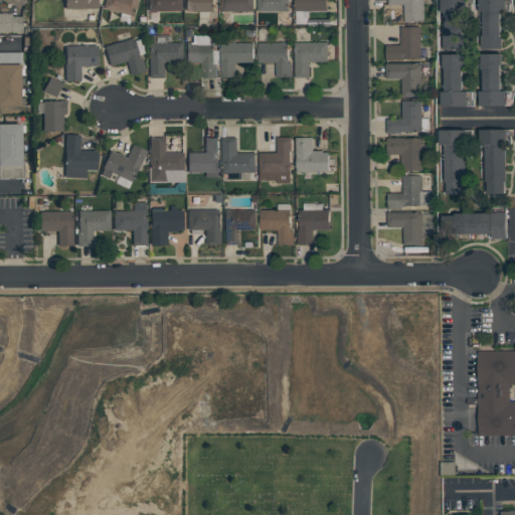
[(97,0),(98,9),(64,10),(63,0),(97,0)]
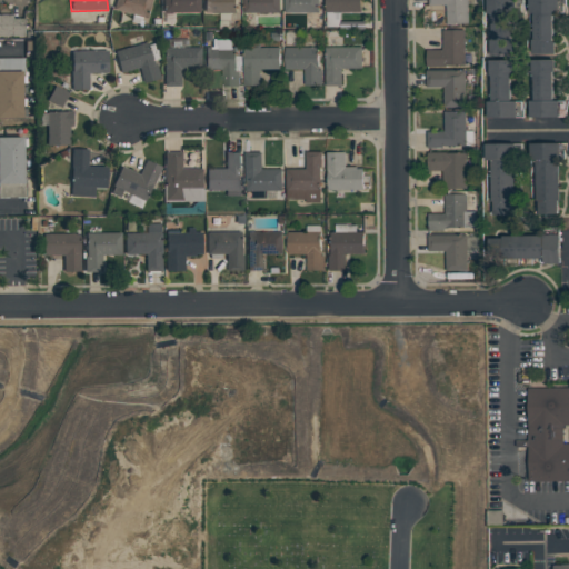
[(151,0),(146,19),(142,18),(140,25),(130,21),(132,15),(112,9),(115,0),(151,0)]
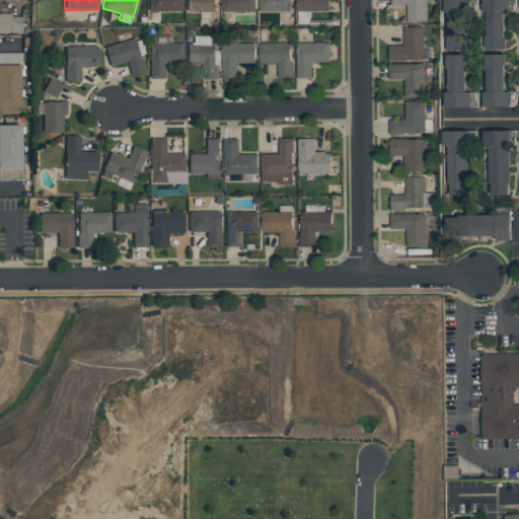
[(148,0),(182,0),(182,11),(149,12),(149,13),(148,0)]
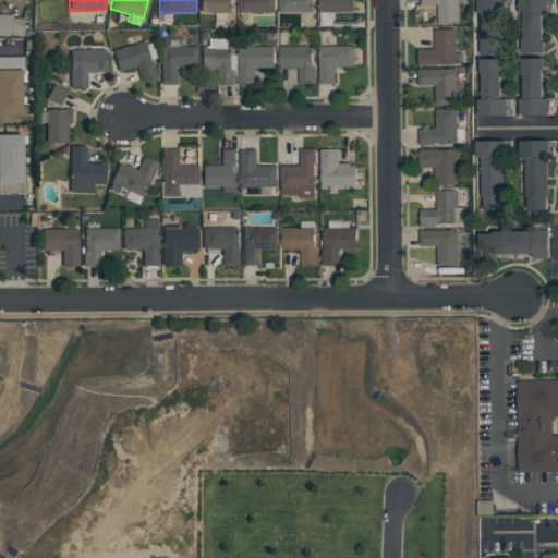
[(233,0),(233,12),(228,12),(228,27),(225,27),(225,28),(217,28),(217,12),(201,12),(201,0),(233,0)]
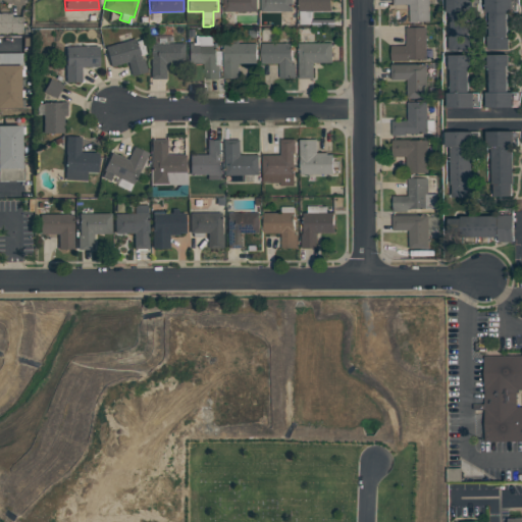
[(258,0),(258,11),(224,11),(224,0),(258,0)]
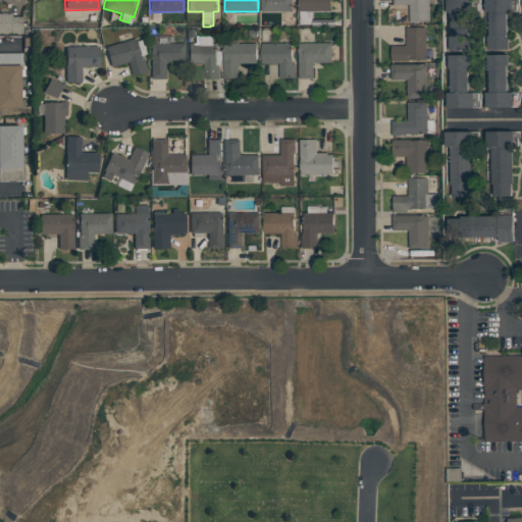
[(262,11),(262,0),(294,0),(294,10),(262,11)]
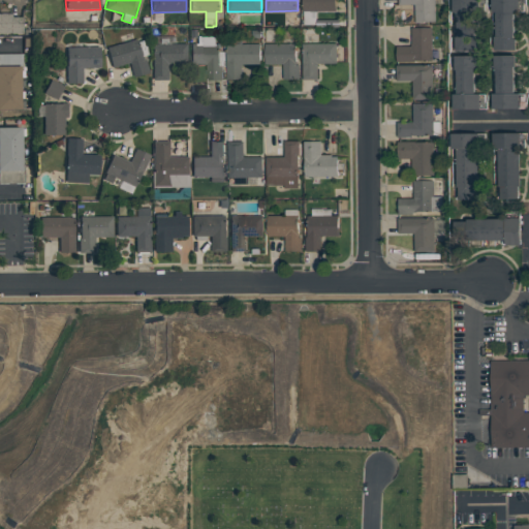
[(304,10),(304,0),(337,0),(337,10),(317,10),(317,24),(305,24),(305,10),(304,10)]
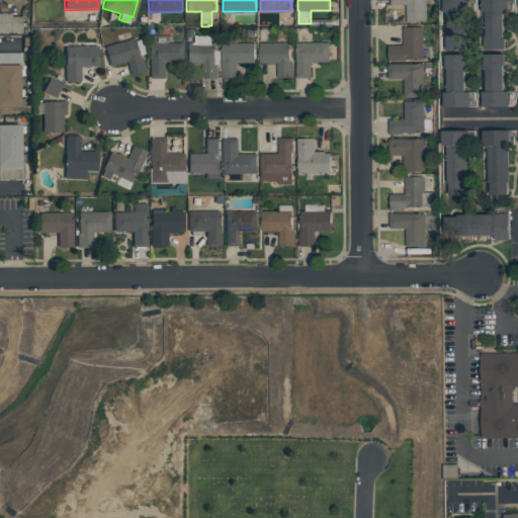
[(427,0),(427,20),(416,21),(416,22),(408,22),(408,5),(392,5),(392,0),(427,0)]
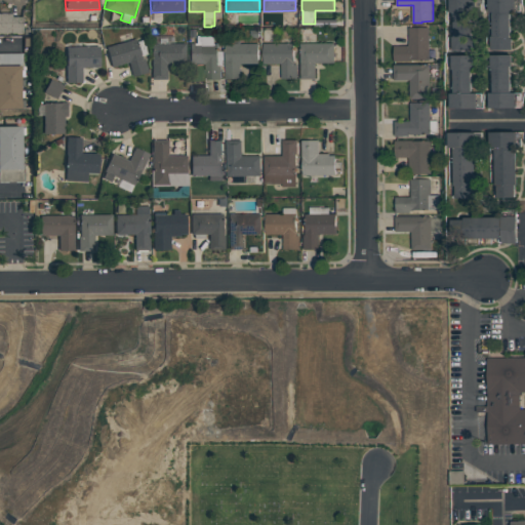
[(478,0),(479,8),(475,8),(476,50),(454,50),(454,11),(451,11),(450,0),(478,0)]
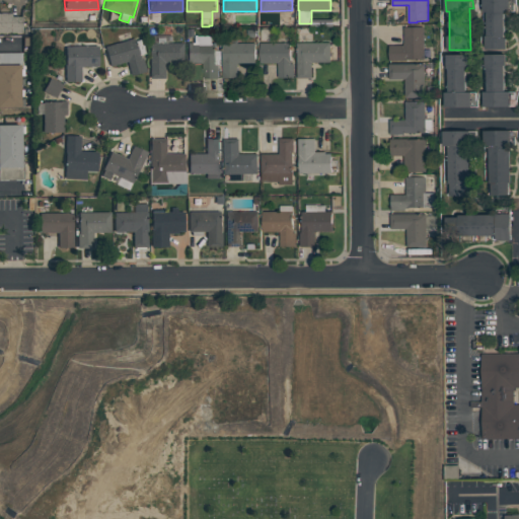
[(484,0),(511,0),(511,11),(505,11),(506,50),(487,50),(487,11),(484,11),(484,0)]
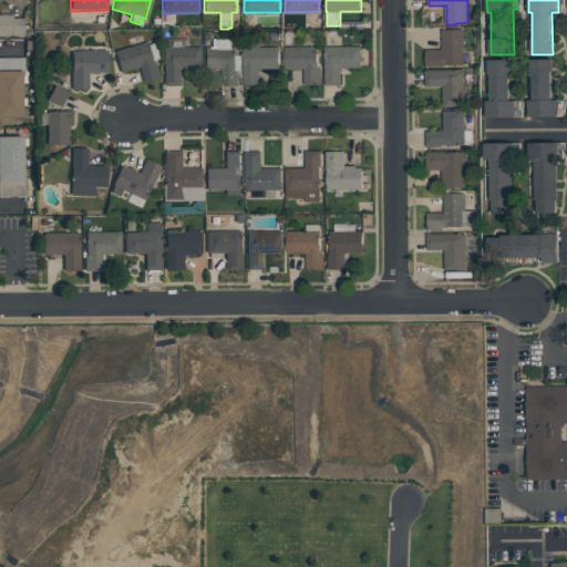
[(0,14),(11,14),(11,19),(23,19),(23,37),(0,37),(0,14)]
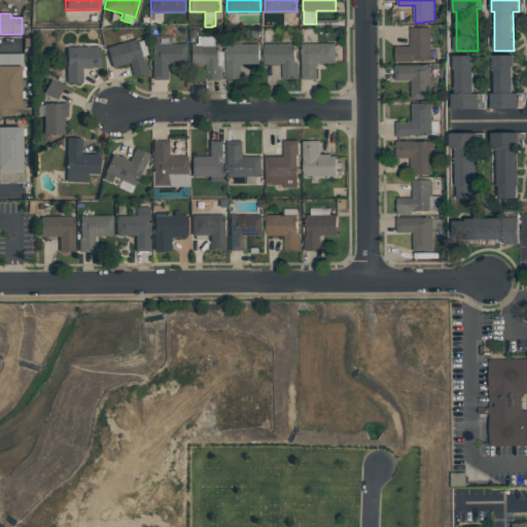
[(430,62),(396,62),(396,46),(411,46),(411,28),(430,27),(430,62)]
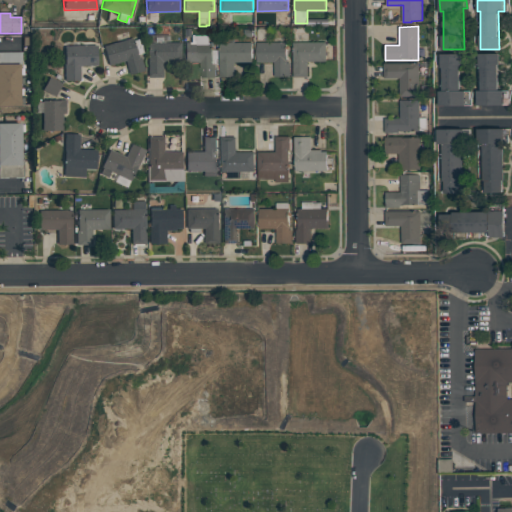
[(216,77),(201,77),(201,61),(184,62),(183,42),(189,42),(189,35),(210,34),(210,42),(214,42),(214,61),(215,61),(216,77)]
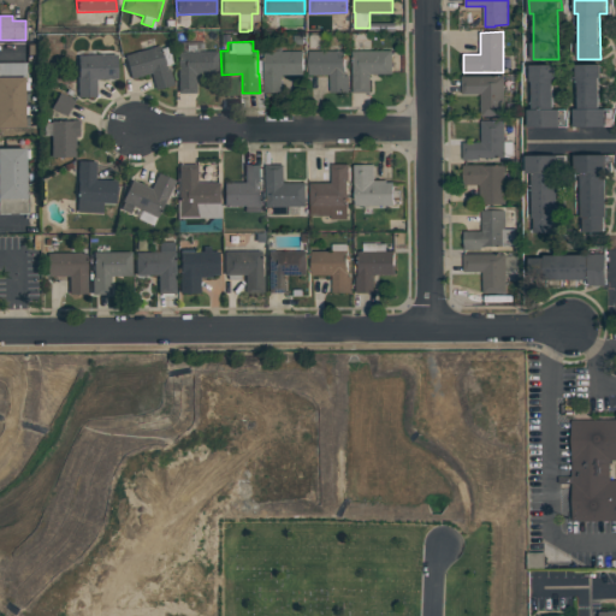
[(283,93),(265,93),(265,51),(267,51),(267,42),(283,42),(283,51),(304,51),(306,73),(283,75),(283,93)]
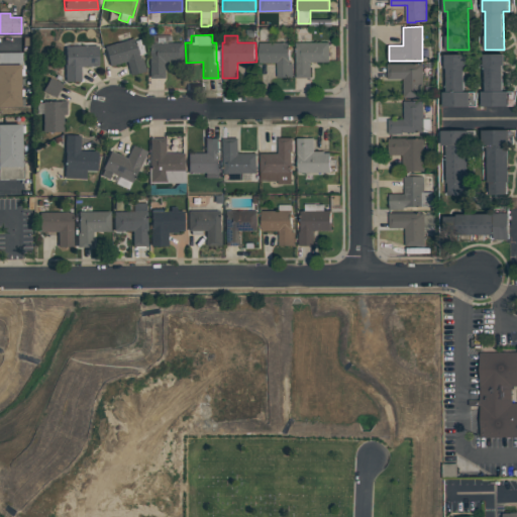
[(129,75),(125,62),(109,67),(103,47),(131,39),(132,41),(139,40),(143,54),(137,56),(138,59),(140,59),(144,71),(129,75)]
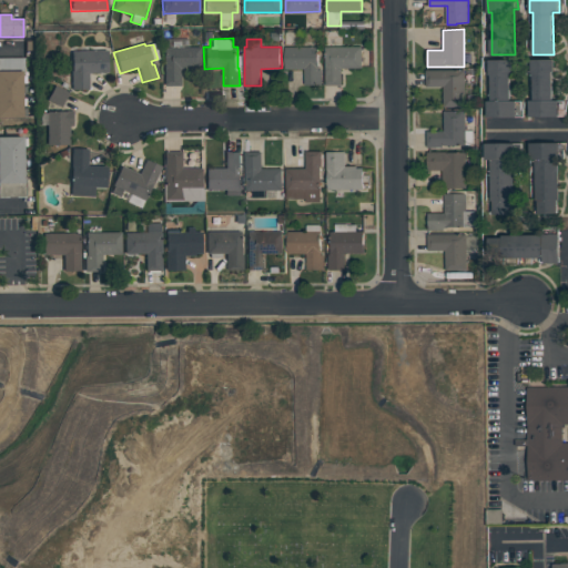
[(180,85),(163,85),(163,48),(199,47),(199,68),(179,69),(180,85)]
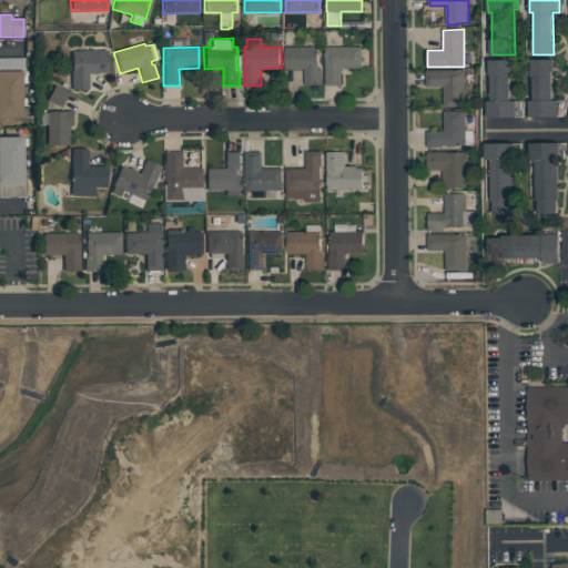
[(321,84),(304,84),(304,68),(285,69),(284,48),(316,47),(316,70),(321,70),(321,84)]
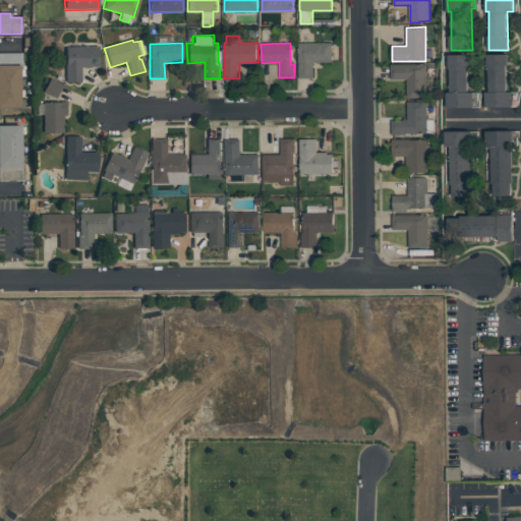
[(332,43),(333,62),(313,62),(314,77),(299,78),(299,43),(332,43)]
